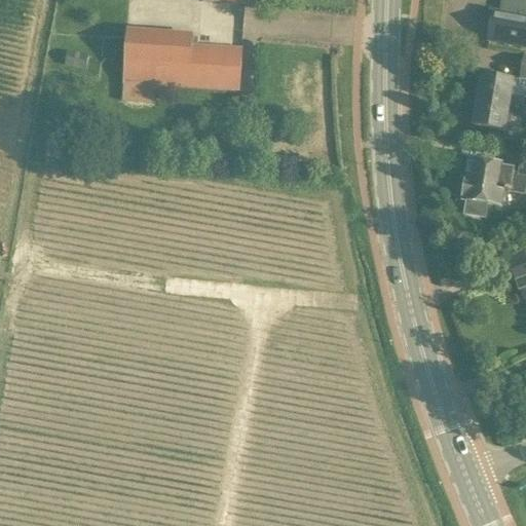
[(525,0),(499,0),(497,11),(491,9),(486,40),(525,47),(525,0)]
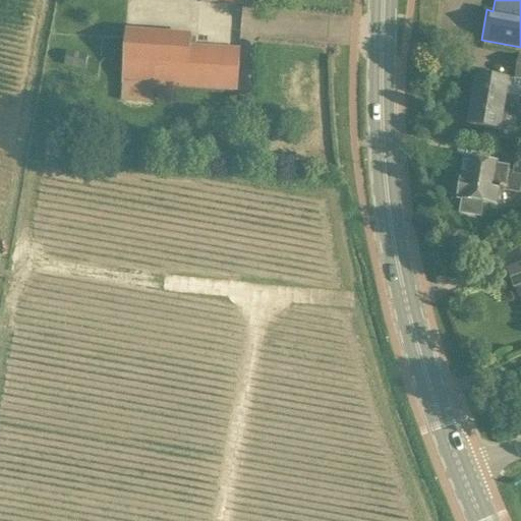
[(190,47),(187,88),(238,91),(241,50),(190,47)]
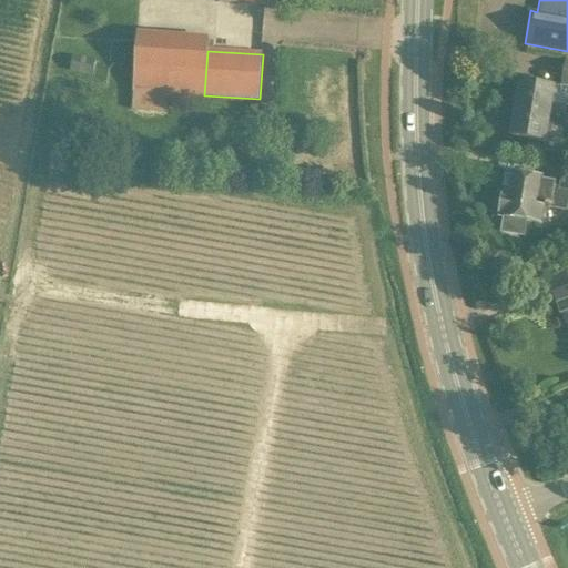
[(545,127),(550,99),(553,84),(520,79),(510,134),(530,138),(527,151),(554,155),(558,130),(545,127)]
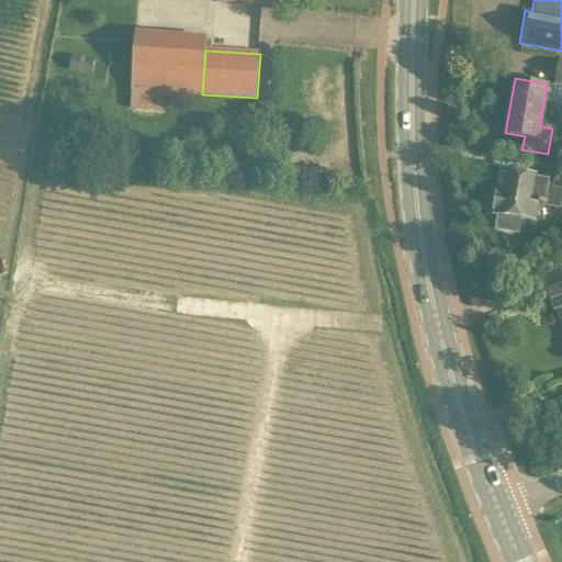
[(166,112),(167,92),(132,90),(131,110),(166,112)]
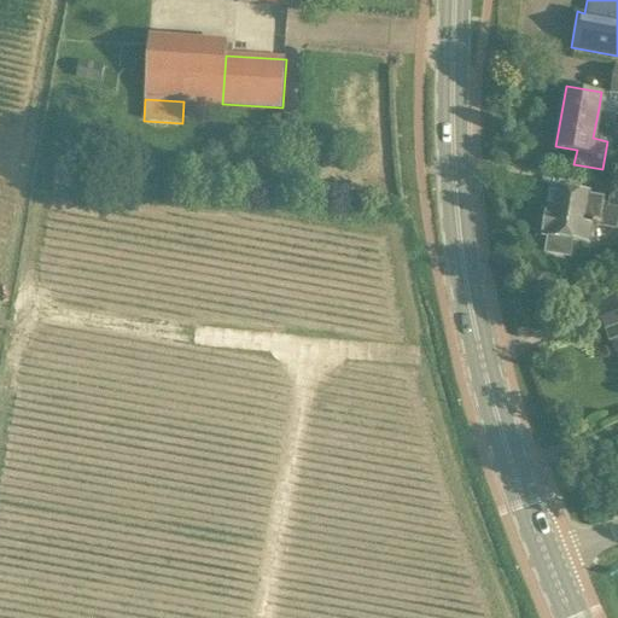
[(617,179),(613,179),(610,204),(601,203),(601,198),(588,196),(588,192),(551,186),(542,234),(587,243),(590,223),(614,228),(617,208),(617,179)]
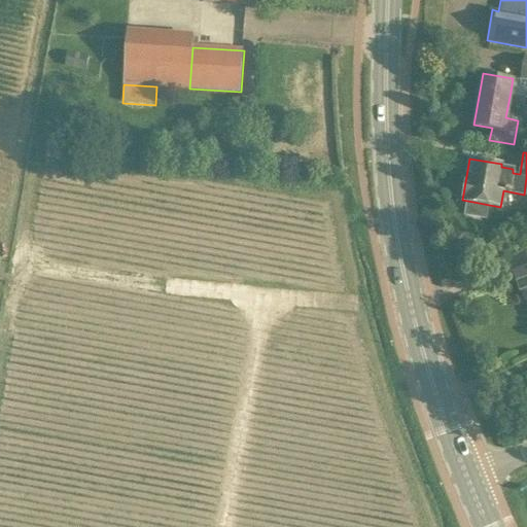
[(526,287),(526,289),(526,268),(513,273),(520,290),(526,287)]
